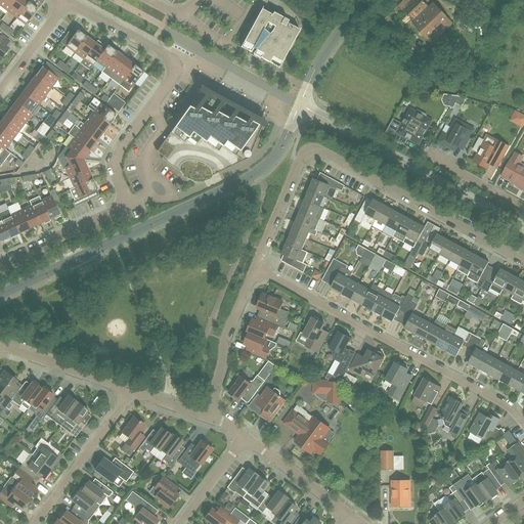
[(0,5),(7,11),(15,0),(1,0),(0,2),(0,5)]
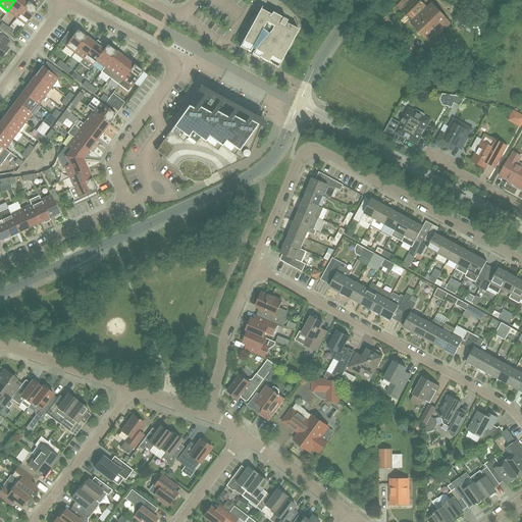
[(16,18),(29,2),(25,0),(15,0),(7,11),(16,18)]
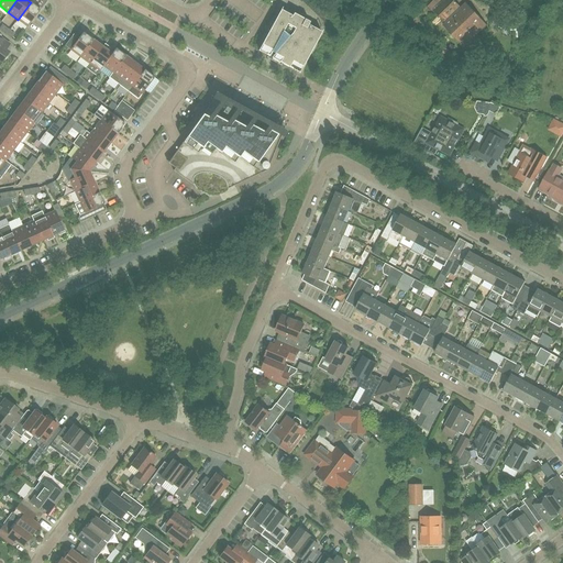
[(460,7),(453,0),(424,0),(423,2),(431,10),(433,9),(444,21),(460,7)]
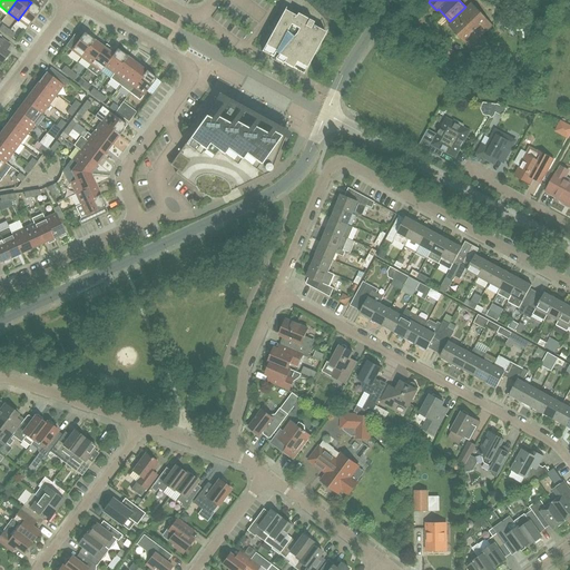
[(28,27),(41,10),(31,2),(18,20),(28,27)]
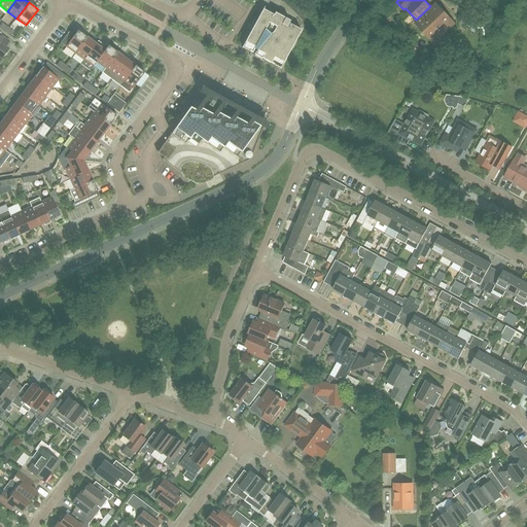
[(433,43),(454,23),(436,3),(415,24),(433,43)]
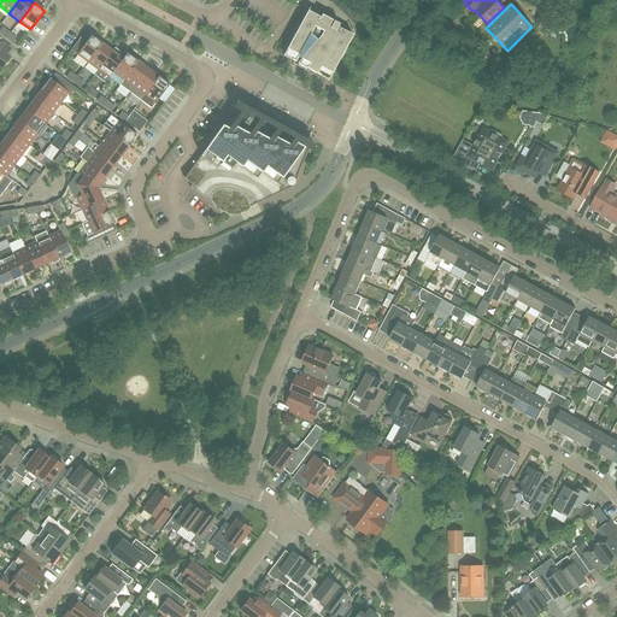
[(352,35),(338,27),(339,24),(328,18),(327,21),(307,11),(283,56),(328,80),(352,35)]
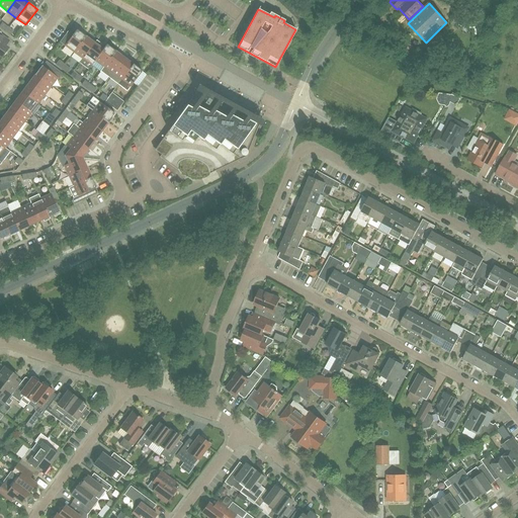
[(7,26),(4,31),(10,35),(13,31),(7,26)]
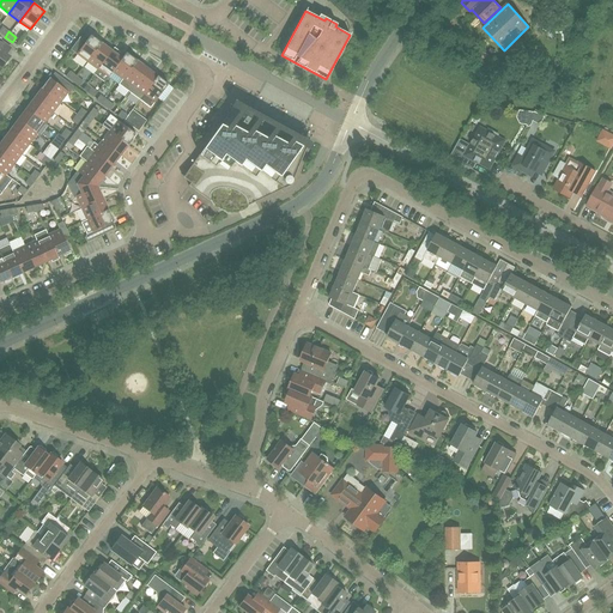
[(87,62),(102,43),(91,35),(86,42),(80,37),(71,49),(77,54),(87,62)]
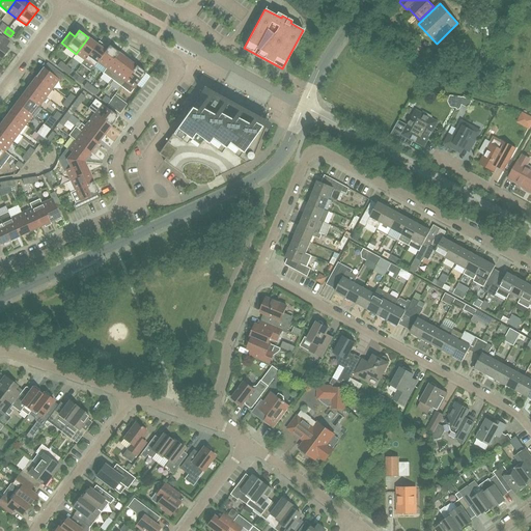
[(0,58),(1,59),(8,49),(0,43),(0,35),(0,34),(0,58)]
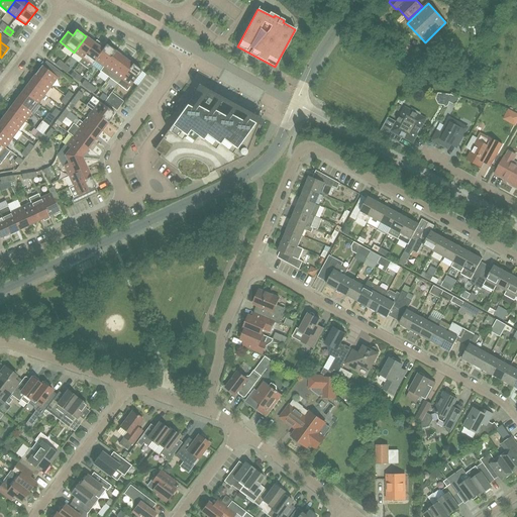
[(82,59),(94,42),(86,36),(74,53),(82,59)]
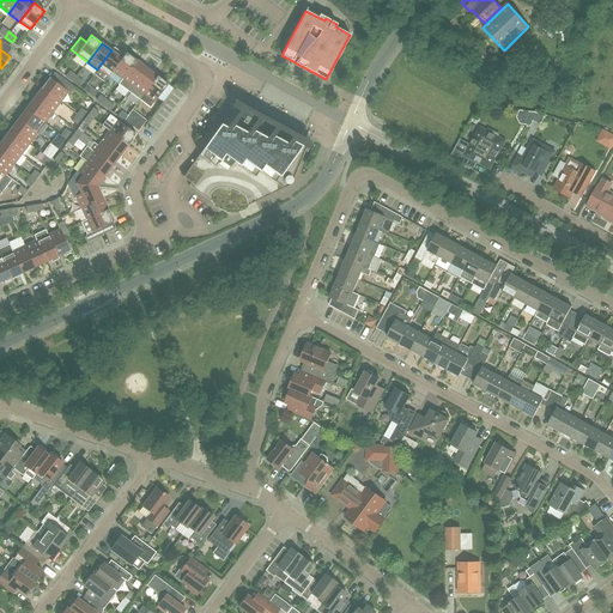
[(113,72),(122,59),(117,55),(120,52),(114,48),(111,50),(97,70),(103,74),(108,78),(113,72)]
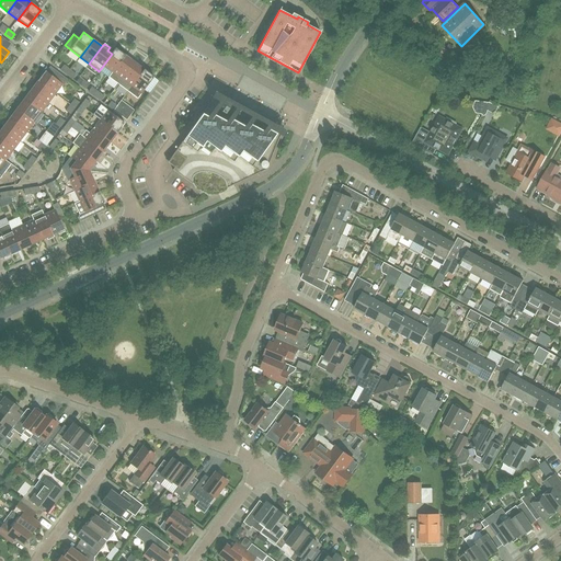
[(451,54),(435,44),(430,54),(446,64),(451,54)]
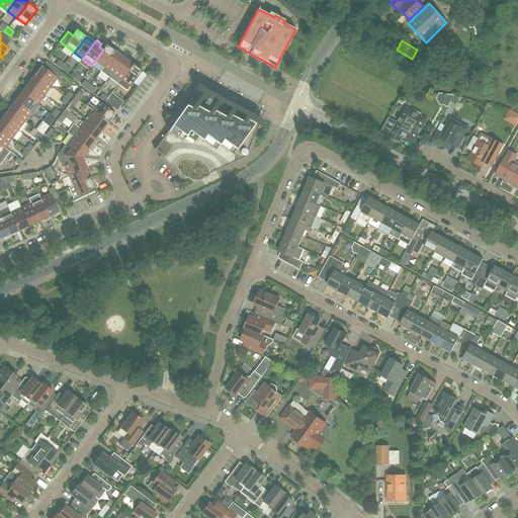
[(100,72),(101,71),(103,67),(115,52),(106,45),(103,50),(95,61),(91,66),(100,72)]
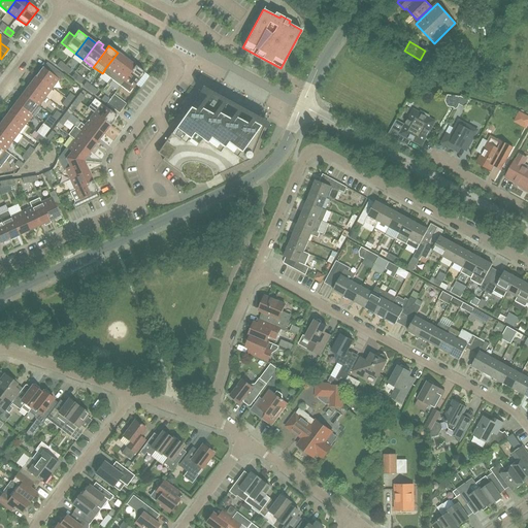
[(111,78),(127,59),(118,53),(105,68),(103,72),(111,78)]
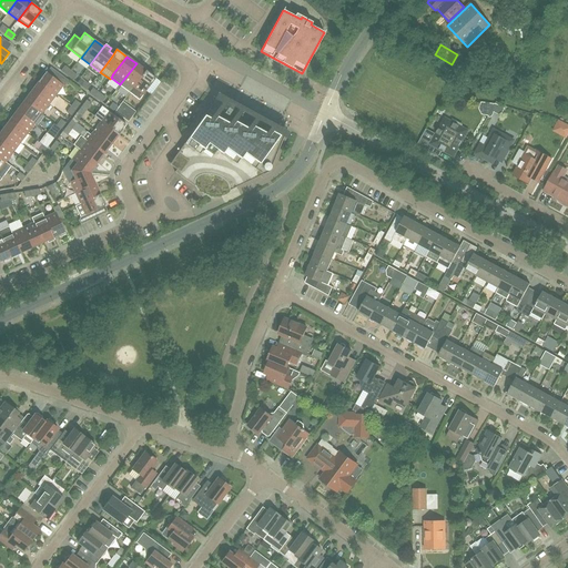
[(133,88),(145,71),(137,63),(120,84),(131,92),(133,89),(133,88)]
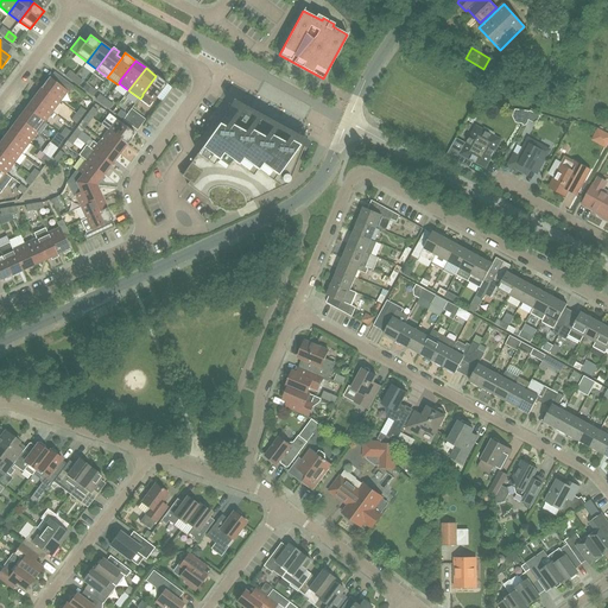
[(65,76),(73,81),(76,75),(69,70),(65,76)]
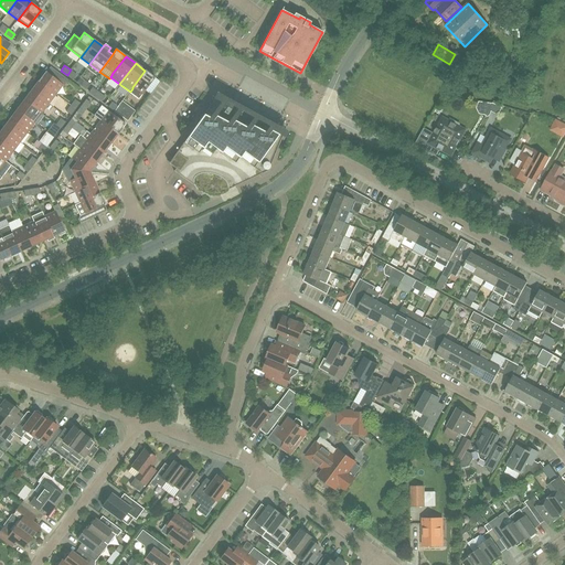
[(71,70),(67,75),(73,80),(76,74),(71,70)]
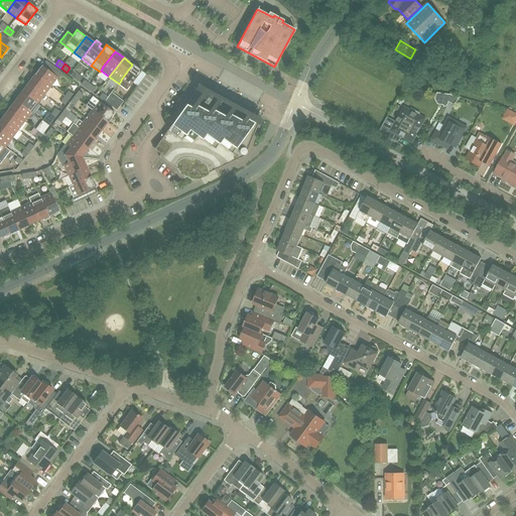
[(141,71),(132,65),(121,80),(121,81),(119,84),(127,90),(141,71)]
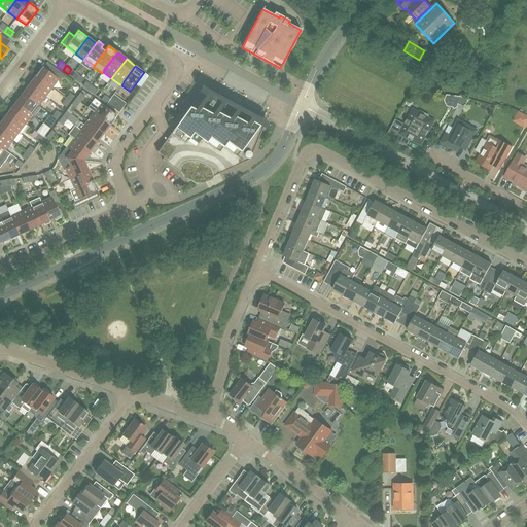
[(60,80),(64,75),(54,67),(49,72),(42,67),(36,76),(51,89),(59,79),(60,80)]
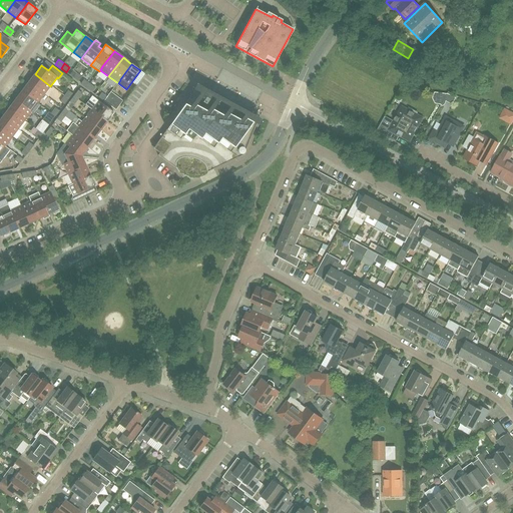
[(81,77),(76,73),(73,77),(78,81),(81,77)]
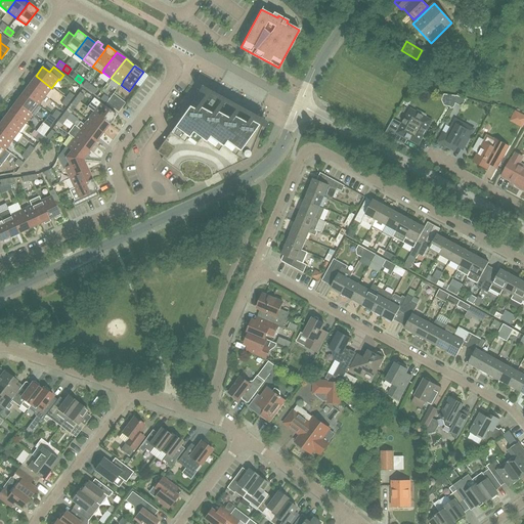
[(51,88),(36,76),(29,84),(45,96),(51,88)]
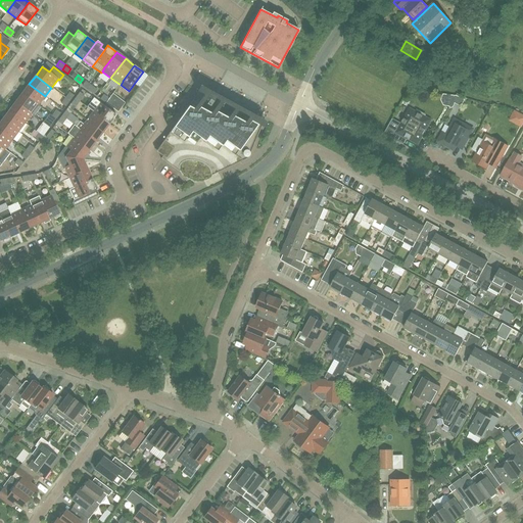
[(82,86),(88,90),(92,85),(86,81),(82,86)]
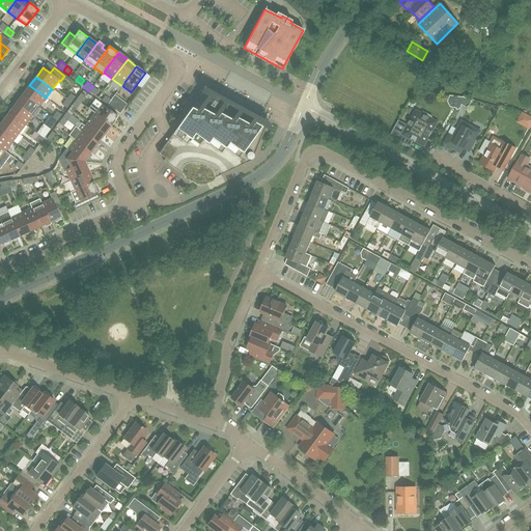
[(46,98),(29,85),(23,94),(38,107),(46,98)]
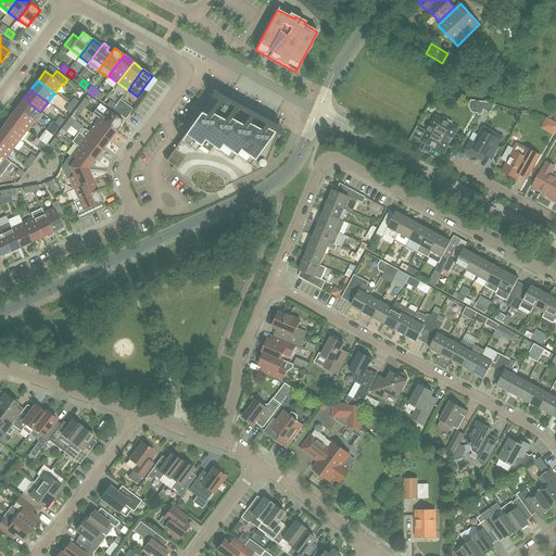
[(98,90),(93,96),(100,100),(103,96),(98,90)]
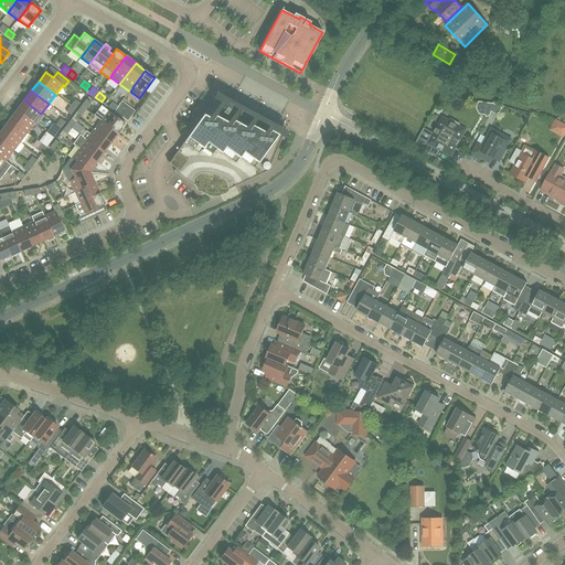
[(285,129),(275,125),(219,94),(169,163),(176,169),(173,171),(205,194),(211,198),(268,171),(285,129)]
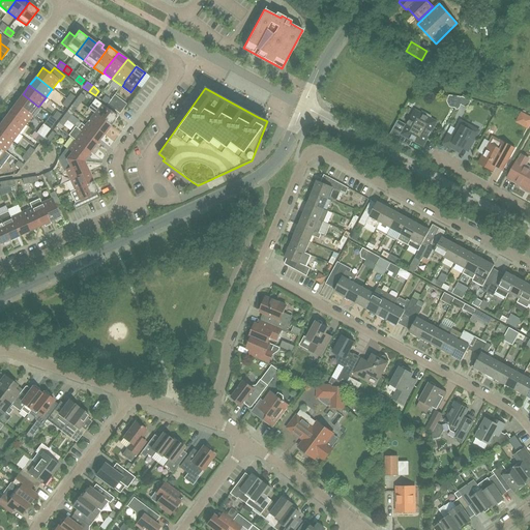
[(70,93),(66,99),(70,102),(75,96),(70,93)]
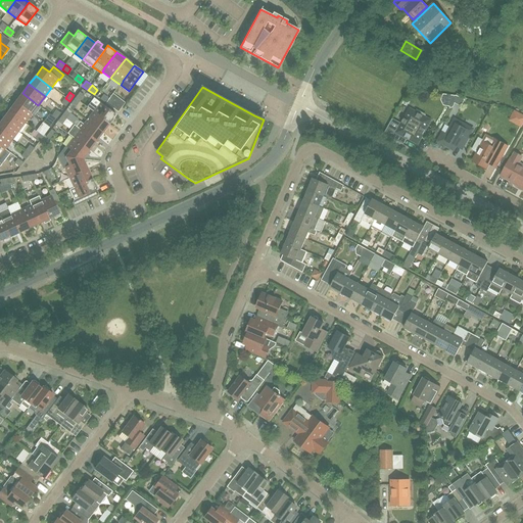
[(76,98),(80,101),(84,95),(80,92),(76,98)]
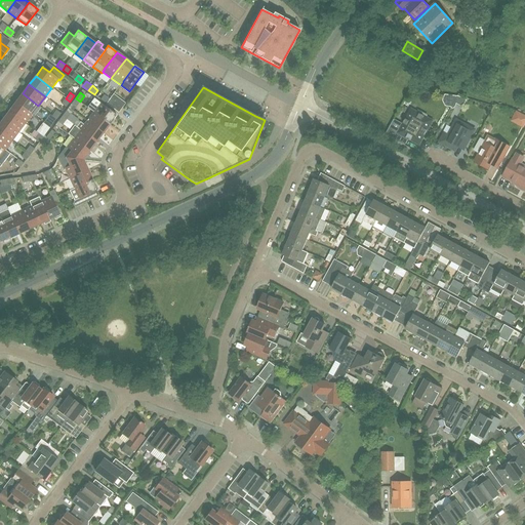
[(32,114),(38,106),(23,93),(15,103),(32,114)]
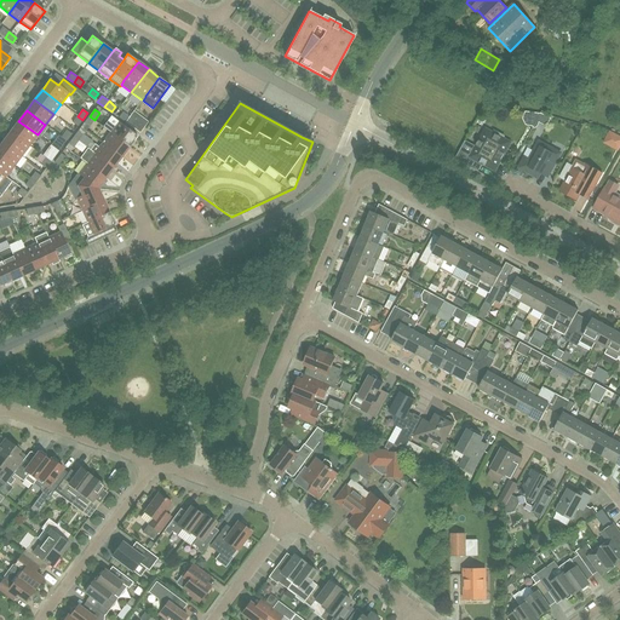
[(119,118),(125,122),(130,118),(122,112),(119,118)]
